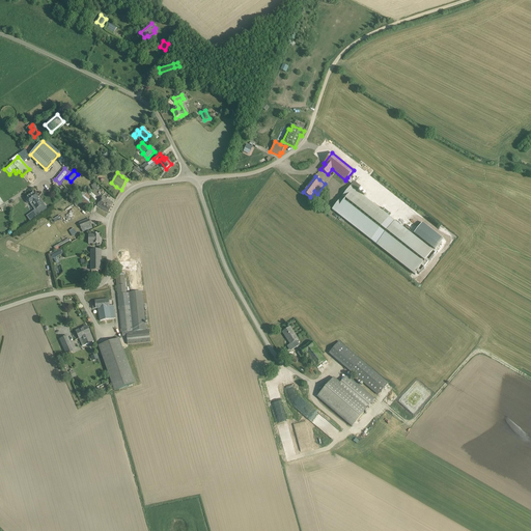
[(352,185),(332,210),(415,275),(417,273),(419,275),(424,268),(428,262),(434,255),(436,254),(434,252),(432,252),(434,251),(429,248),(357,192),(361,187),(354,182),(354,183),(347,177),(345,179),(352,185)]
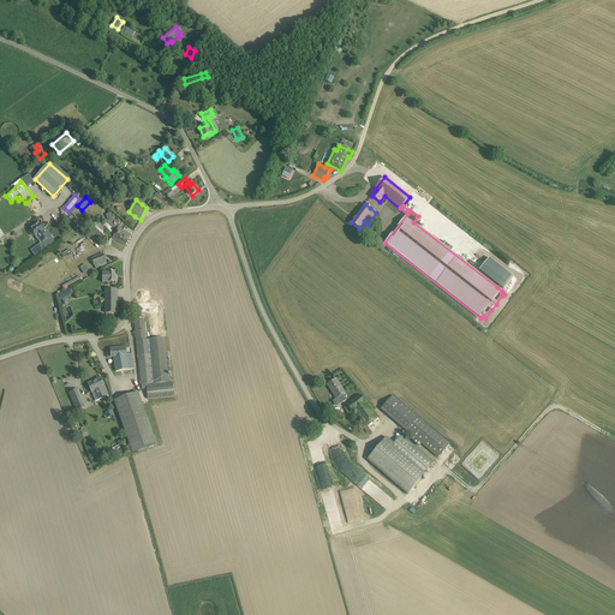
[(31,228),(29,230),(31,232),(30,232),(30,233),(31,236),(33,236),(34,236),(35,238),(36,238),(37,237),(42,243),(46,248),(54,242),(51,237),(49,238),(45,232),(46,231),(45,230),(40,222),(34,226),(34,225),(30,227),(31,228)]
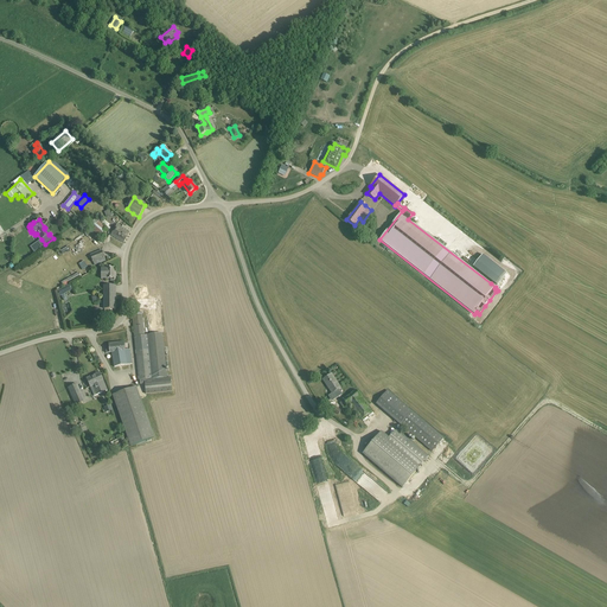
[(103,225),(98,222),(98,223),(95,219),(89,227),(102,238),(108,231),(102,227),(103,225)]
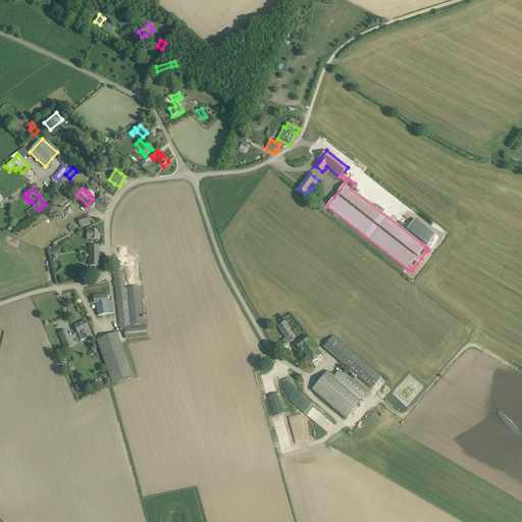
[(101,193),(95,202),(106,209),(111,200),(103,195),(101,193)]
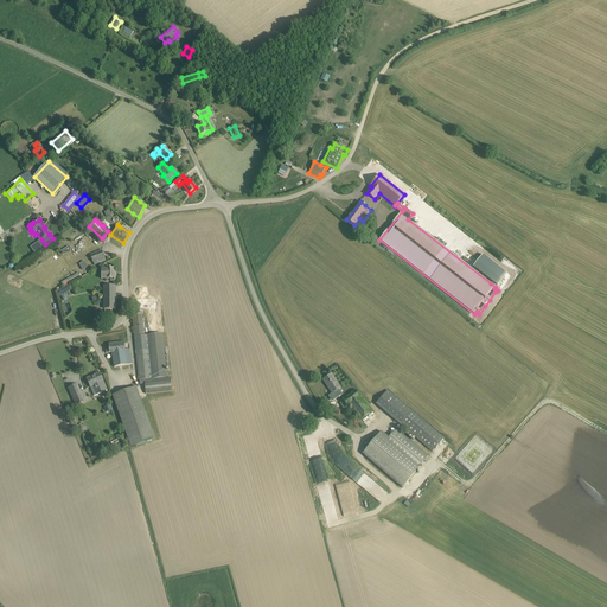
[(103,259),(104,259),(104,257),(102,250),(90,255),(95,266),(104,261),(103,259)]
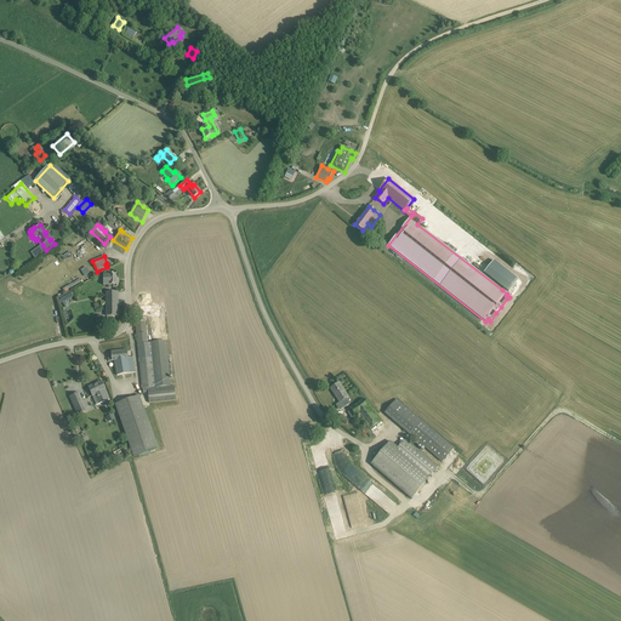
[(494,261),(484,273),(502,288),(508,292),(511,290),(518,280),(494,261)]
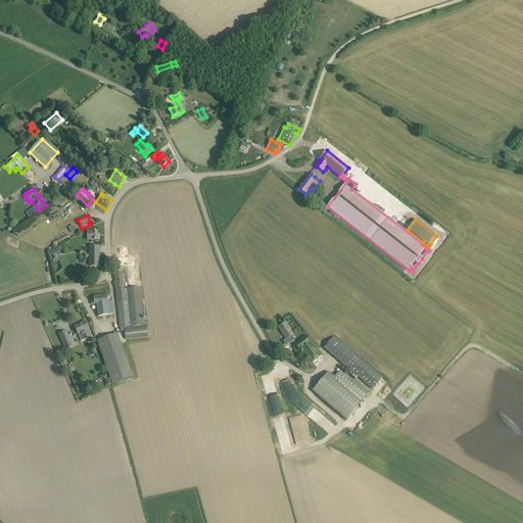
[(98,231),(93,231),(87,231),(87,240),(95,240),(95,242),(100,242),(99,236),(98,236),(98,231)]
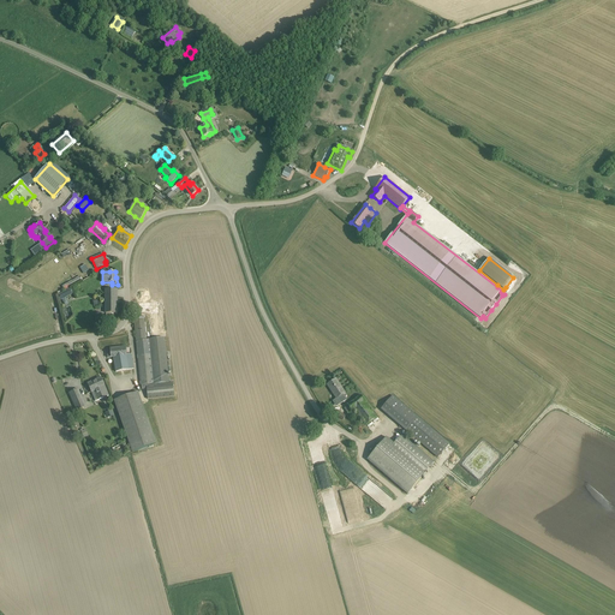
[(65,291),(76,285),(88,278),(85,273),(79,275),(81,276),(63,286),(65,291)]
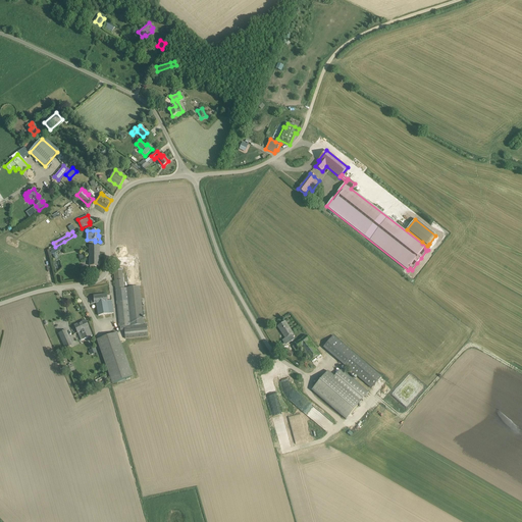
[(55,247),(50,250),(50,252),(52,255),(53,255),(55,259),(58,257),(56,253),(62,250),(59,245),(55,247)]
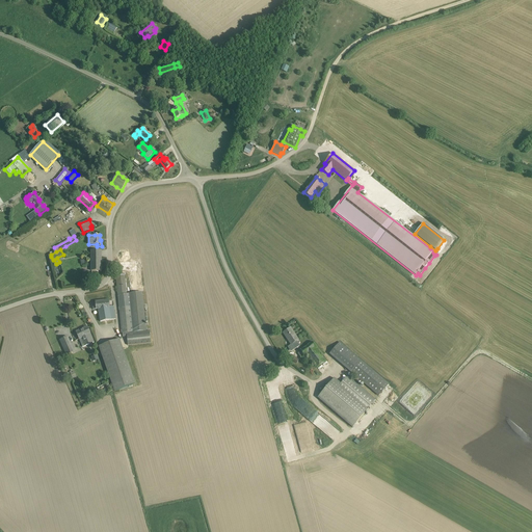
[(101,271),(101,250),(91,250),(91,271),(101,271)]
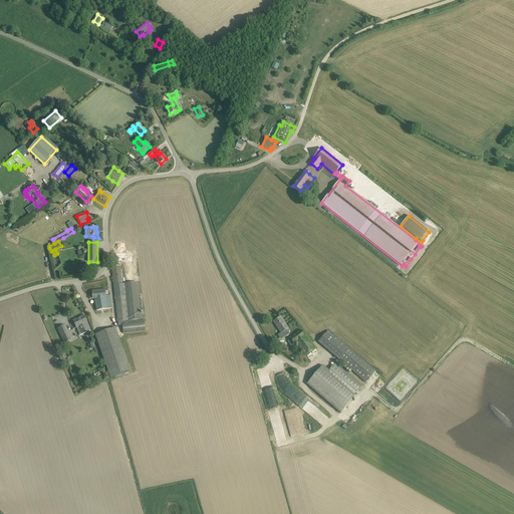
[(120,264),(111,265),(117,320),(118,320),(118,325),(122,325),(123,334),(143,332),(147,331),(146,328),(145,320),(142,320),(141,311),(139,289),(139,284),(139,282),(127,283),(122,284),(120,264)]
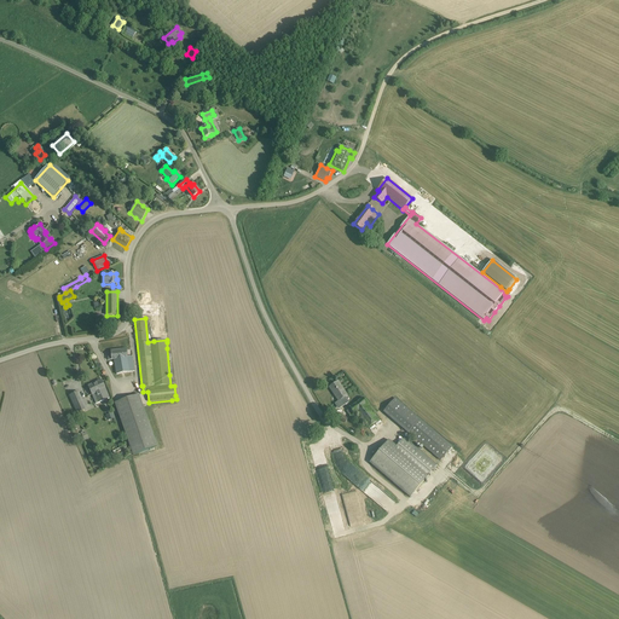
[(108,353),(109,360),(114,359),(117,379),(136,376),(133,357),(127,358),(126,351),(111,353),(108,353)]
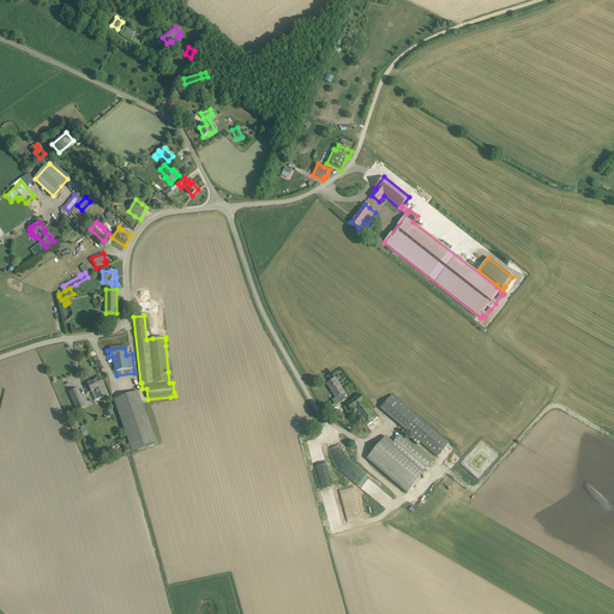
[(104,385),(104,384),(102,378),(88,384),(91,392),(94,391),(97,401),(108,396),(104,385)]
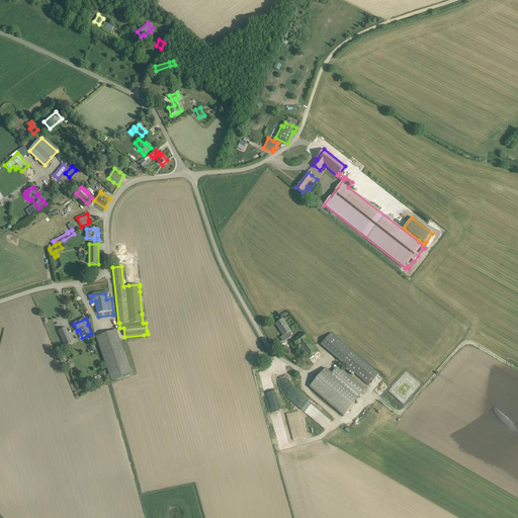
[(282,320),(280,321),(275,324),(283,336),(284,335),(287,340),(291,337),(288,333),(290,331),(282,320)]
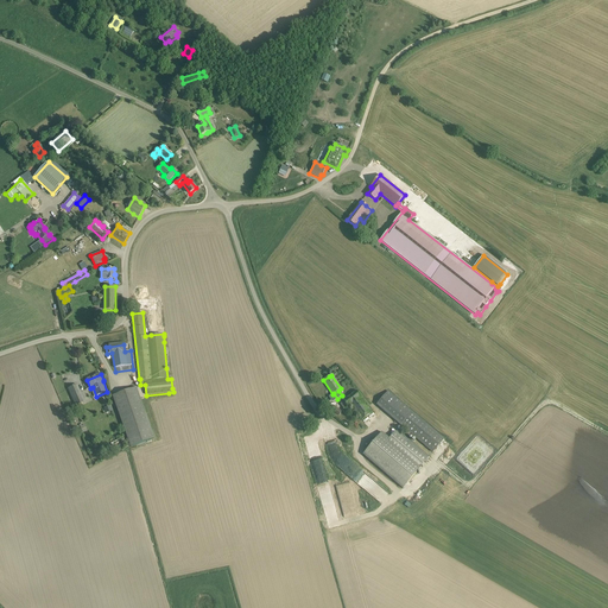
[(77,385),(69,388),(76,406),(84,403),(77,385)]
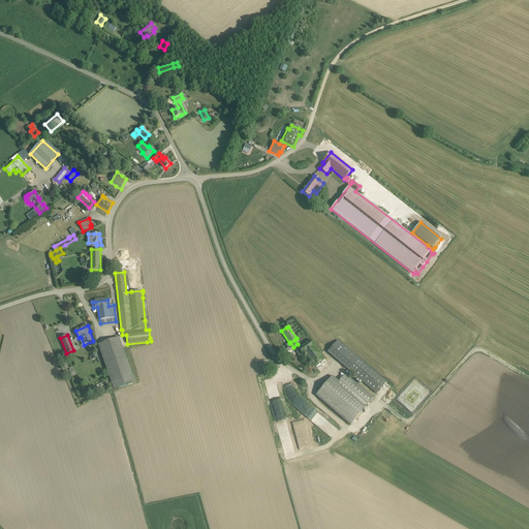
[(114,389),(134,381),(119,337),(98,344),(114,389)]
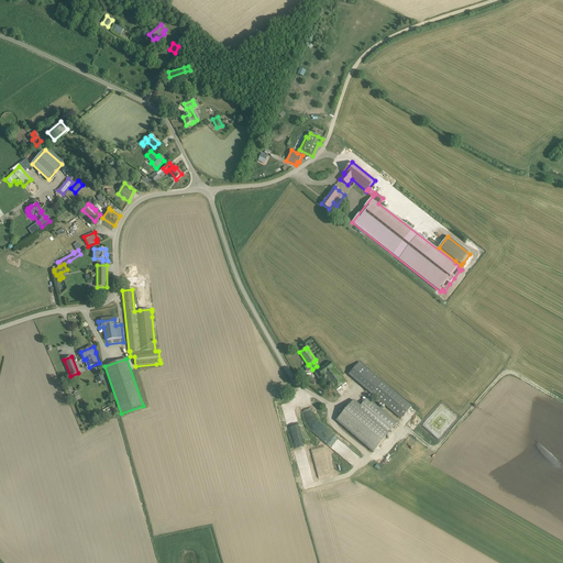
[(330,362),(320,371),(316,374),(319,378),(323,375),(334,388),(344,382),(334,367),(330,362)]
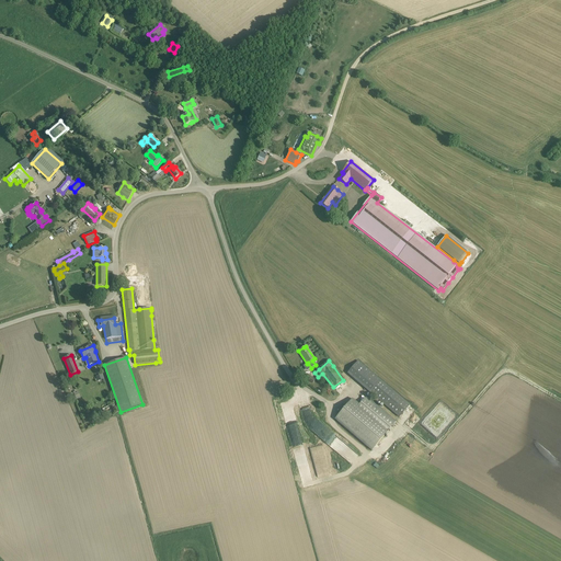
[(410,405),(358,361),(347,373),(400,418),(410,405)]
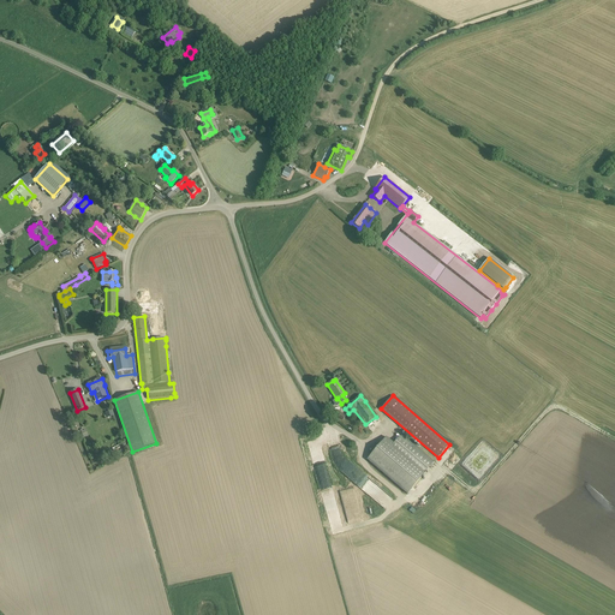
[(394,443),(386,437),(368,460),(407,494),(434,463),(401,434),(394,443)]
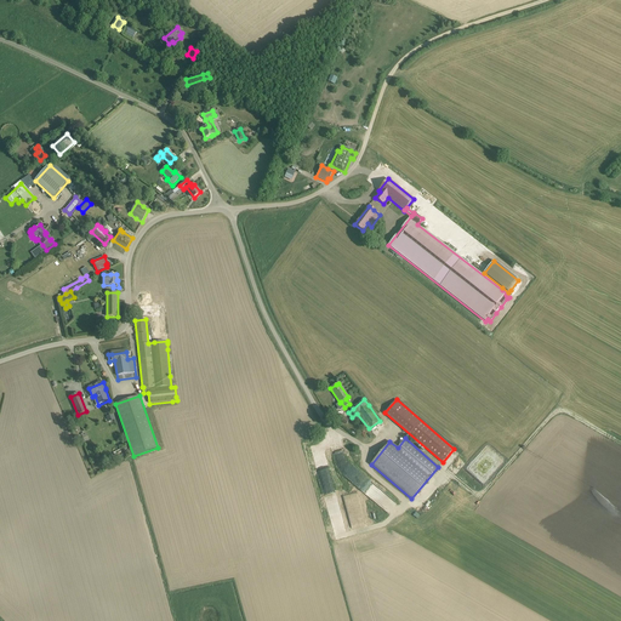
[(388,512),(396,502),(351,467),(343,476),(388,512)]
